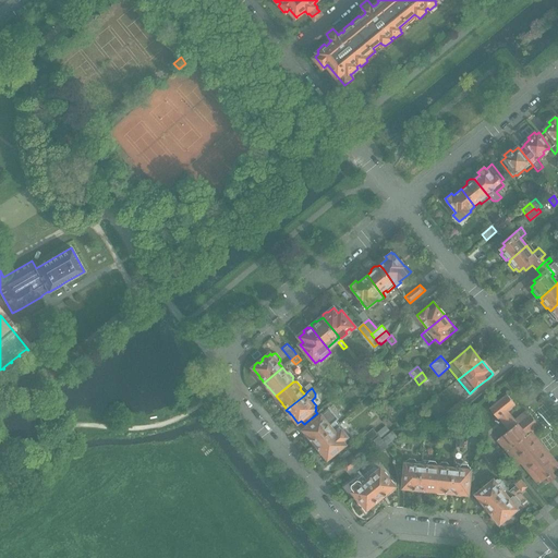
[(516,421),(507,411),(509,410),(511,408),(516,404),(507,395),(489,409),(498,419),(499,417),(509,431),(518,423),(516,421)]
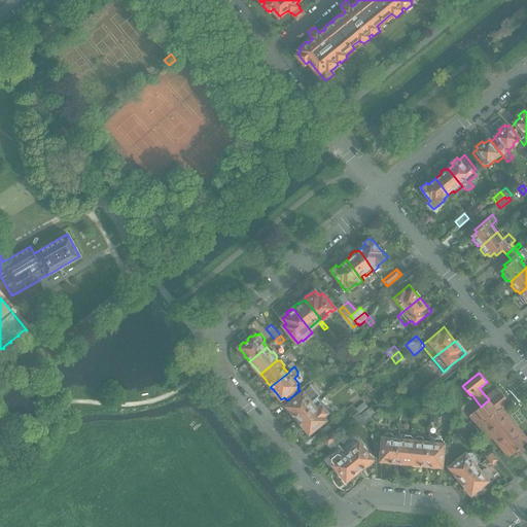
[(354,380),(349,375),(344,379),(348,385),(354,380)]
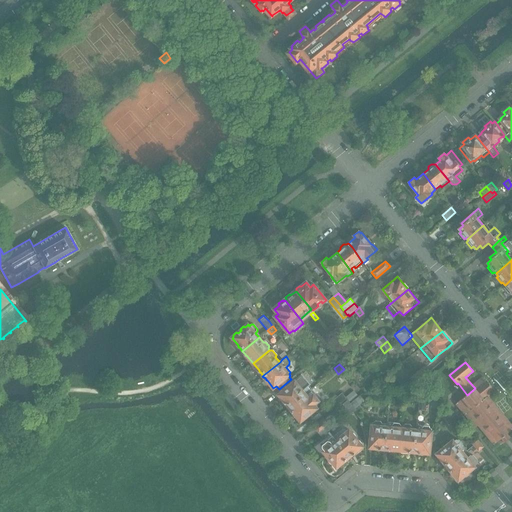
[(415,383),(428,373),(423,368),(411,378),(415,383)]
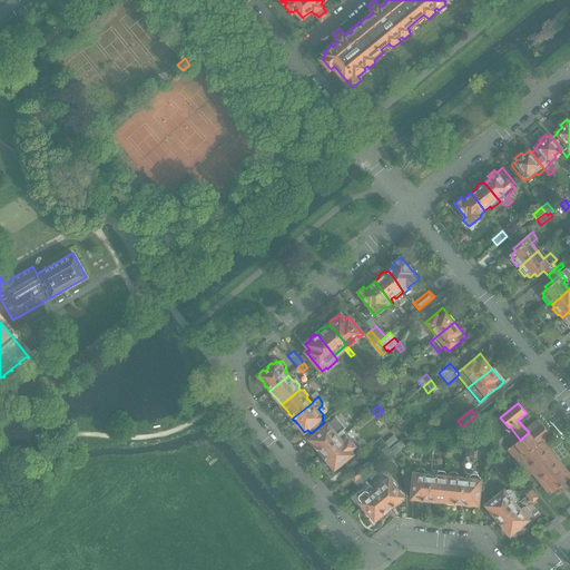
[(322,454),(347,433),(344,430),(346,429),(336,416),(332,421),(328,418),(324,422),(311,433),(314,436),(311,440),(316,446),(317,448),(317,450),(318,450),(321,452),(321,453),(322,454)]
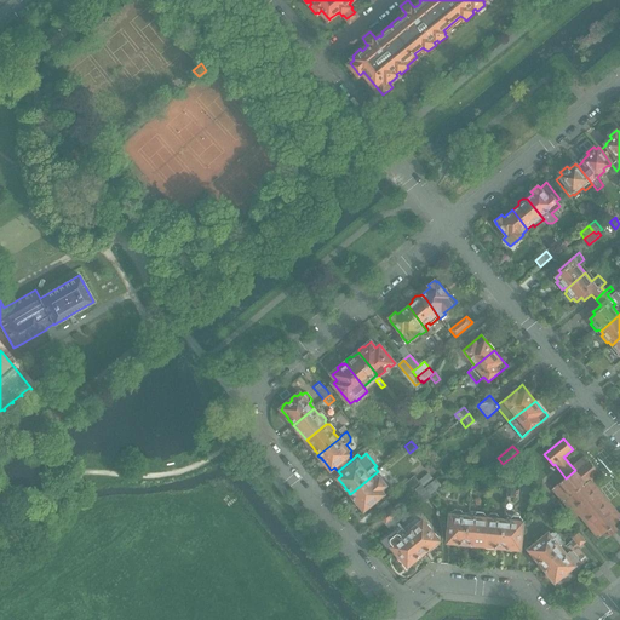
[(619,516),(591,481),(600,474),(586,457),(573,468),(575,470),(566,478),(552,489),(568,509),(567,509),(575,518),(579,515),(598,538),(607,530),(608,532),(614,527),(613,526),(619,520),(619,516)]
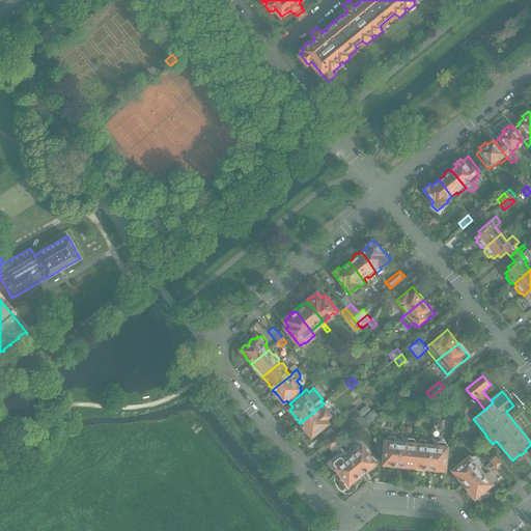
[(330,424),(333,422),(333,420),(335,418),(324,403),(300,423),(301,424),(303,426),(303,428),(304,428),(312,437),(313,436),(314,437),(316,436),(316,434),(318,431),(322,430),(326,427),(326,425),(328,424),(329,424),(330,424)]
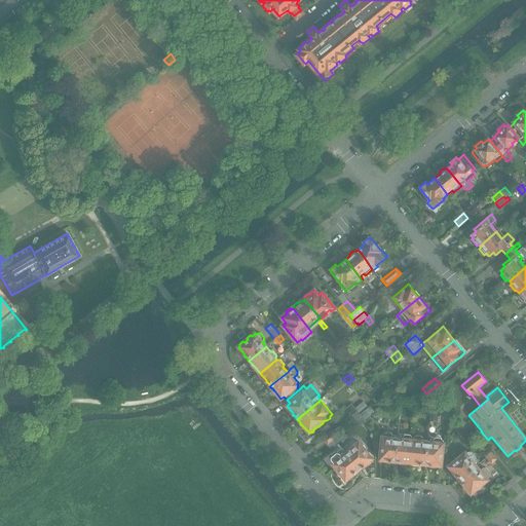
[(360,414),(368,407),(363,401),(355,408),(358,411),(360,414)]
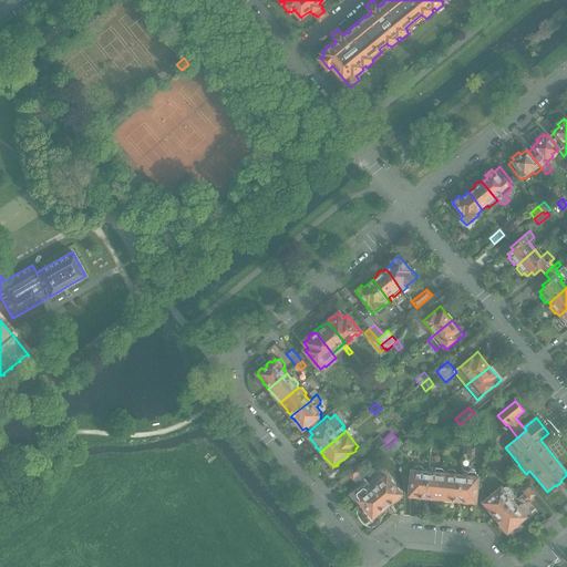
[(483,444),(485,437),(473,434),(471,441),(483,444)]
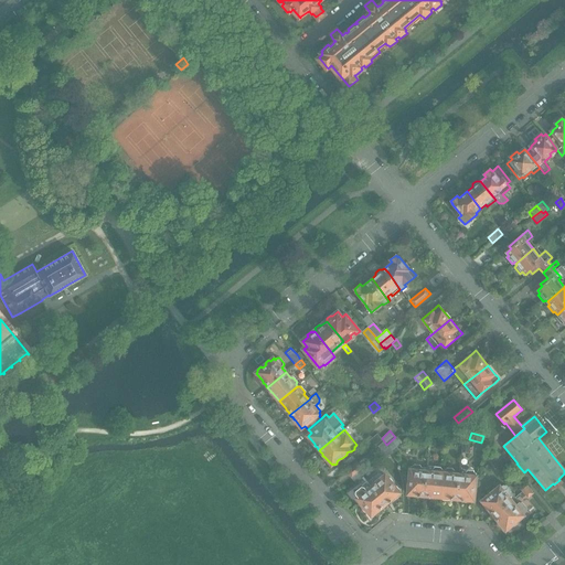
[(384,441),(382,438),(377,434),(368,443),(373,450),(377,447),(384,441)]
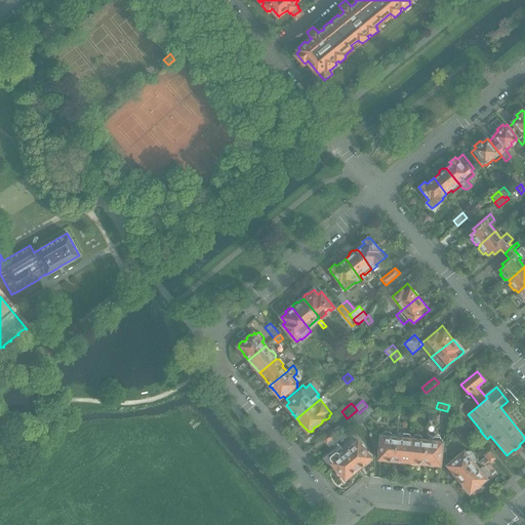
[(364,419),(374,411),(369,405),(367,406),(359,413),(364,419)]
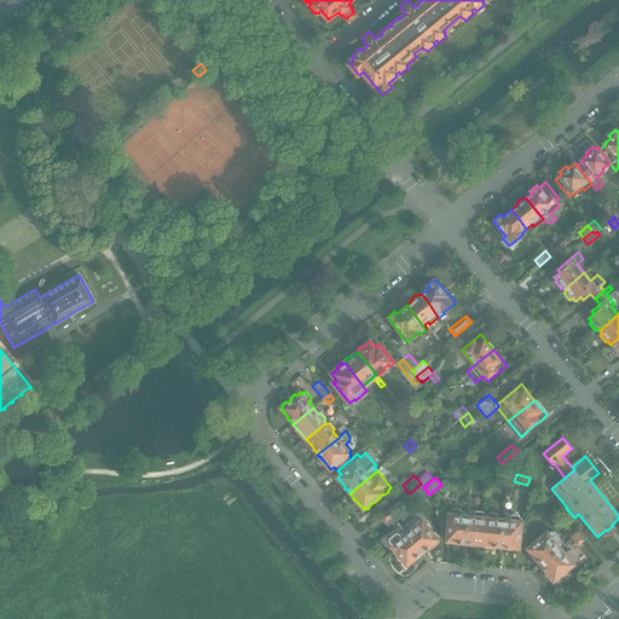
[(429,495),(423,487),(421,484),(414,490),(423,502),(431,496),(429,495)]
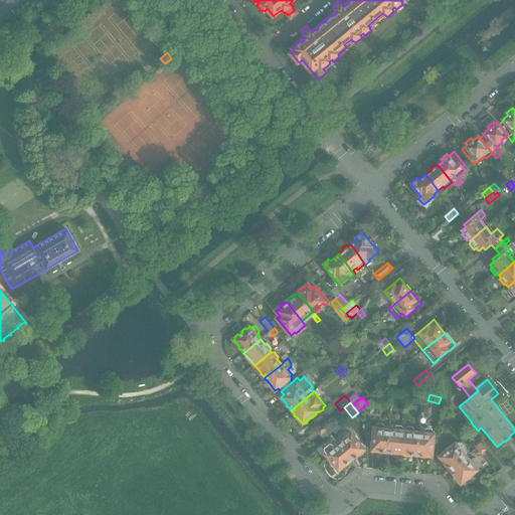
[(454,421),(460,417),(452,408),(447,412),(454,421)]
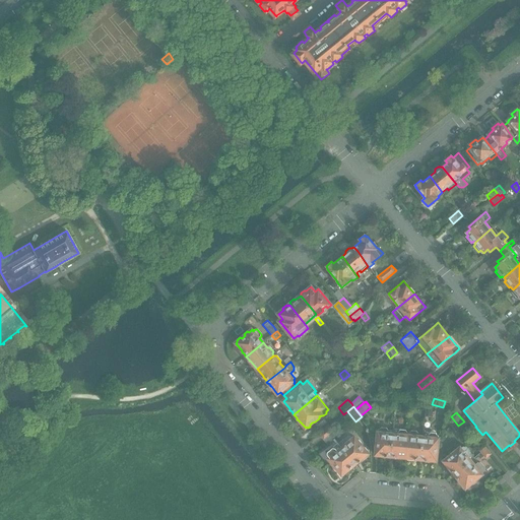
[(468,426),(464,421),(458,426),(454,430),(458,434),(468,426)]
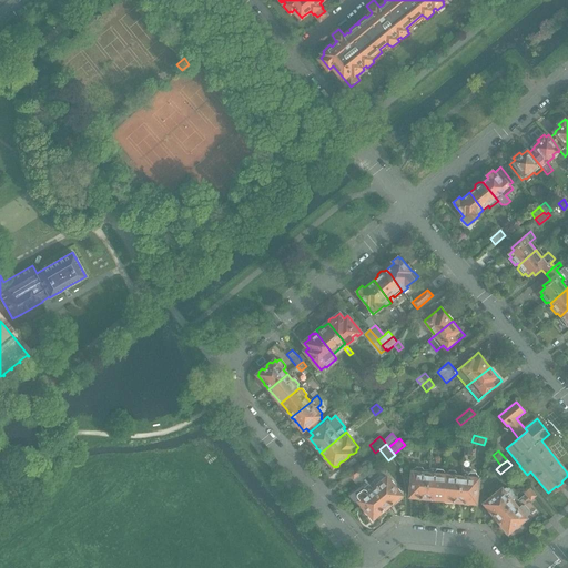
[(427,499),(429,470),(424,470),(422,467),(417,466),(414,469),(413,469),(413,476),(409,497),(419,498),(421,498),(422,498),(425,498),(427,499)]
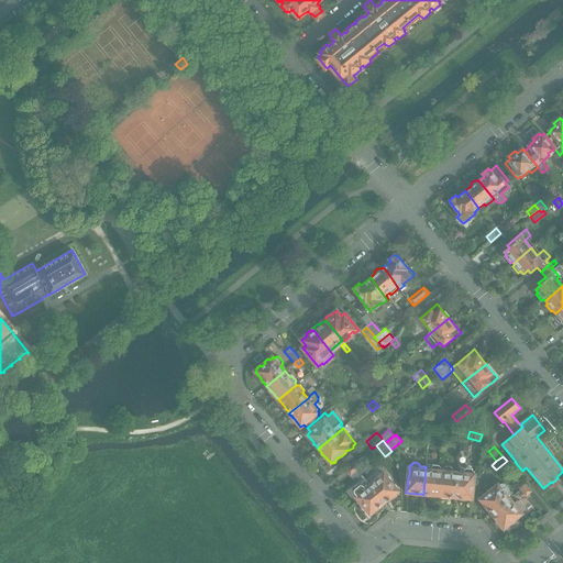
[(351,475),(357,470),(353,464),(346,470),(351,475)]
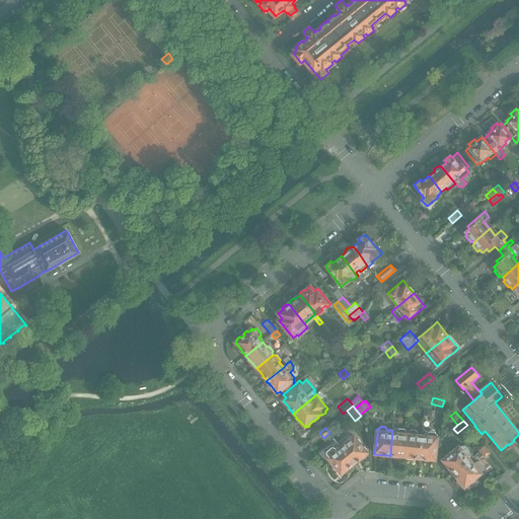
[(405,457),(409,431),(406,431),(405,429),(400,428),(392,428),(392,430),(390,456),(391,456),(391,455),(394,456),(395,456),(396,456),(405,457)]
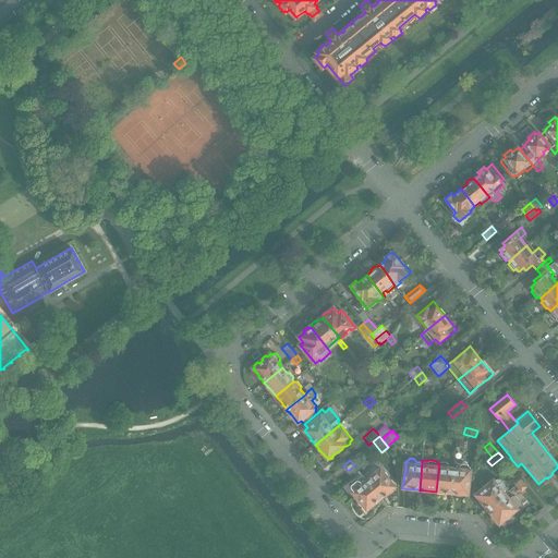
[(451,494),(455,468),(453,468),(449,466),(449,464),(447,462),(441,461),(440,463),(439,463),(436,492),(445,493),(446,493),(447,493),(450,493),(451,494)]
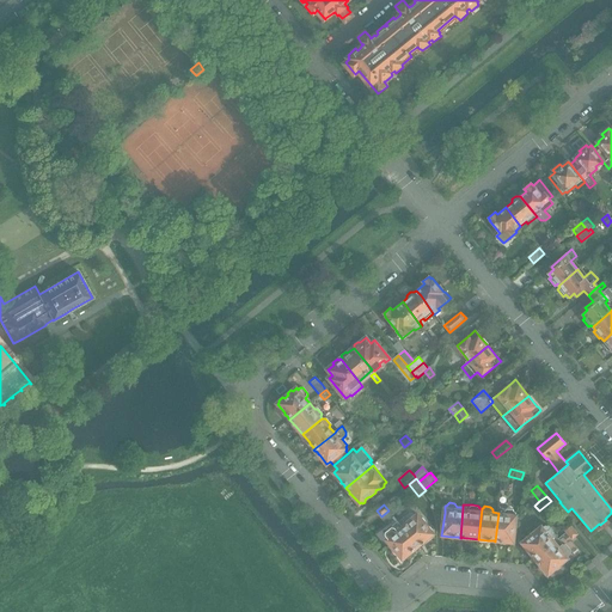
[(513,543),(516,513),(515,513),(513,509),(508,508),(506,510),(506,512),(505,512),(502,508),(497,508),(497,513),(499,513),(495,542),(497,542),(497,540),(501,542),(502,542),(513,543)]
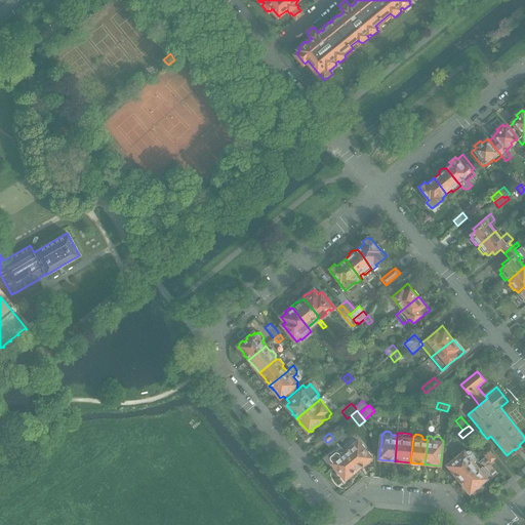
[(371,454),(368,451),(367,452),(364,449),(365,447),(362,444),(361,444),(358,441),(358,442),(355,439),(353,439),(348,442),(349,445),(347,446),(350,449),(346,452),(359,469),(360,468),(362,466),(363,466),(364,465),(365,463),(371,457),(370,456),(371,454)]
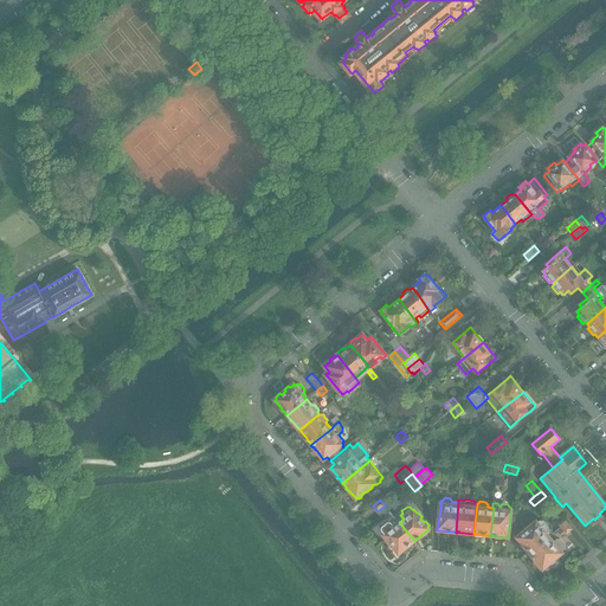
[(414,541),(399,522),(394,516),(389,511),(388,513),(392,517),(388,521),(388,523),(382,528),(382,530),(385,534),(384,535),(386,539),(385,540),(388,543),(391,543),(393,547),(392,548),(395,552),(398,552),(399,553),(408,546),(410,546),(410,545),(412,542),(413,542),(414,541)]
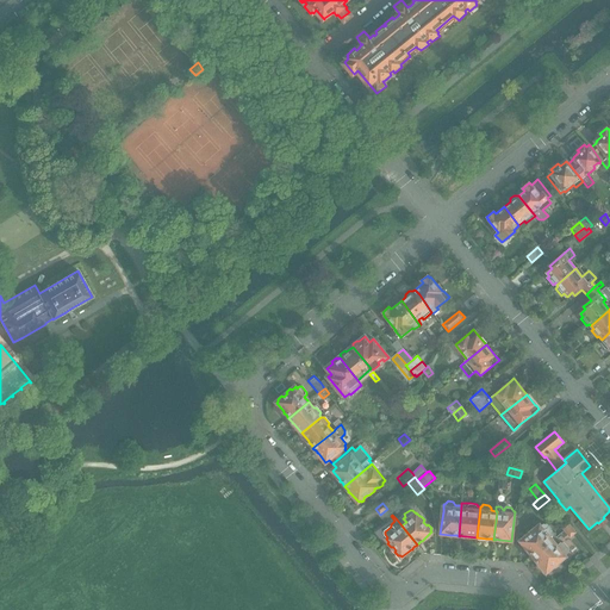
[(565,531),(571,526),(567,522),(561,527),(565,531)]
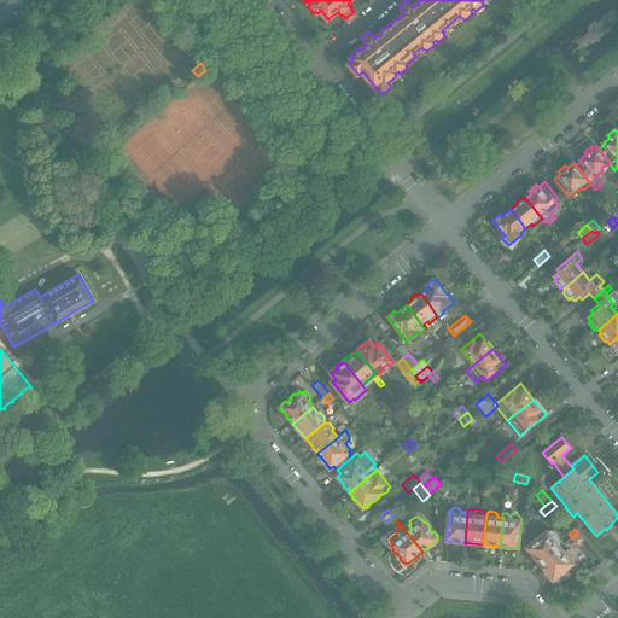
[(540,564),(567,542),(566,541),(559,546),(557,542),(559,541),(559,537),(554,531),(551,531),(548,534),(547,531),(544,534),(542,534),(538,537),(537,540),(535,542),(532,542),(529,544),(529,547),(528,548),(535,558),(535,559),(536,559),(540,563),(538,563),(540,564)]
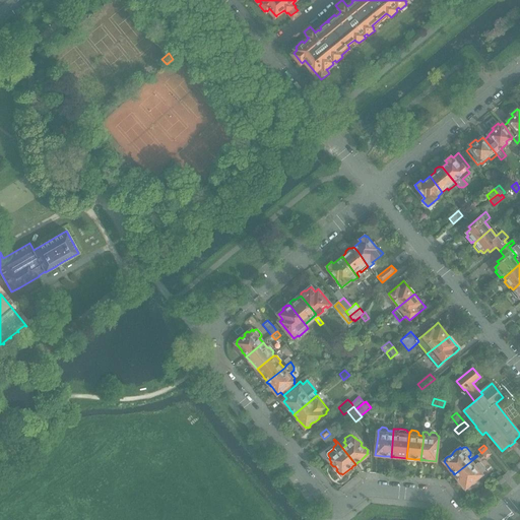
[(484,468),(480,463),(478,463),(476,460),(482,454),(485,458),(492,454),(486,448),(481,453),(477,456),(454,474),(455,475),(458,478),(457,479),(459,479),(465,488),(467,486),(468,488),(471,484),(471,482),(474,480),(476,481),(479,478),(478,476),(481,474),(480,473),(484,470),(483,470),(484,468)]
